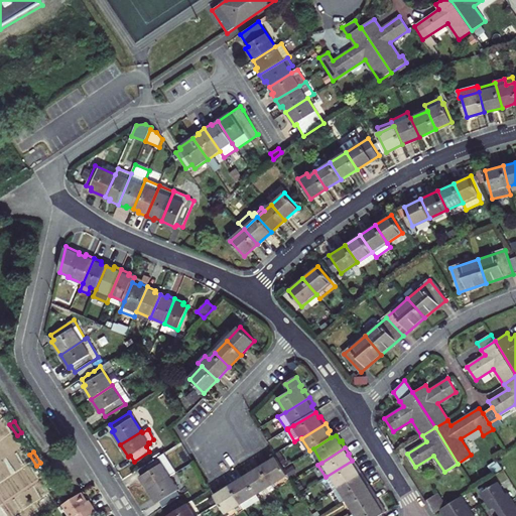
[(141,477),(149,490),(170,477),(158,458),(139,470),(143,476),(141,477)]
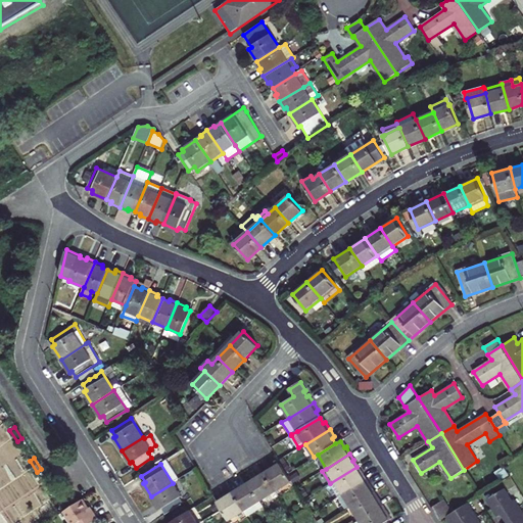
[(291,481),(287,474),(280,464),(264,473),(275,491),(291,481)]
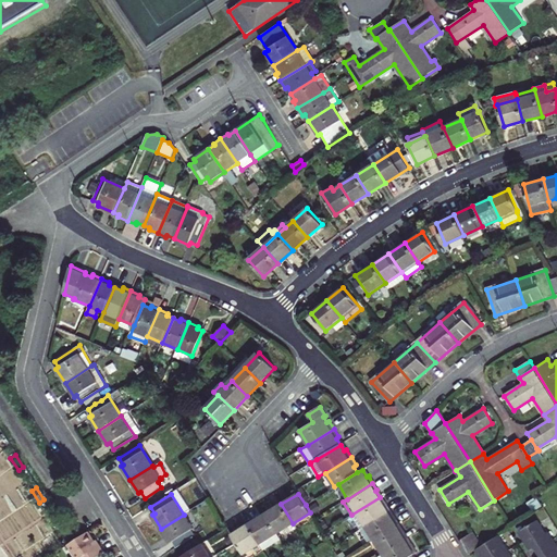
[(383,505),(380,497),(351,515),(350,516),(360,529),(390,510),(385,504),(383,505)]
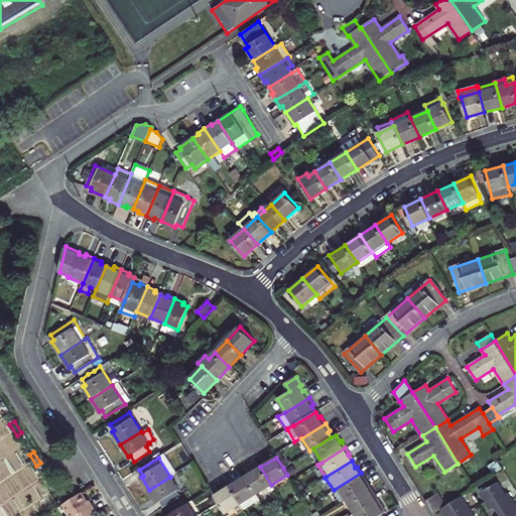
[(271,485),(260,467),(246,476),(256,494),(271,485)]
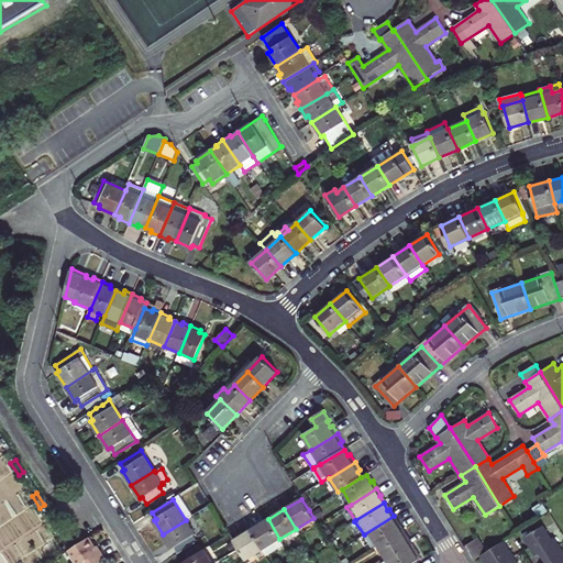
[(394,516),(364,534),(373,549),(377,545),(401,531),(397,525),(399,523),(394,516)]
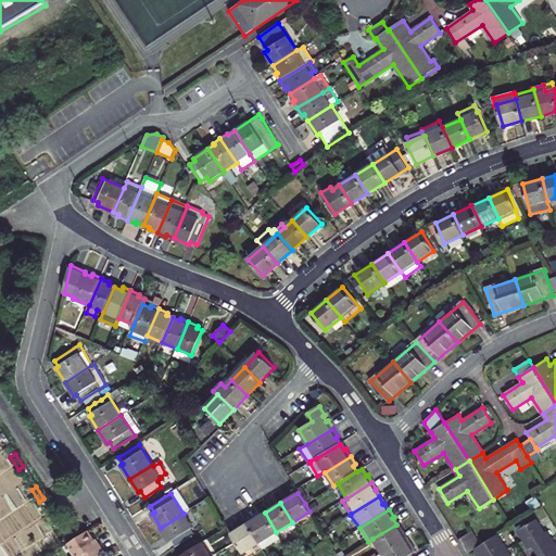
[(276,532),(265,513),(248,523),(260,542),(263,547),(279,538),(276,532)]
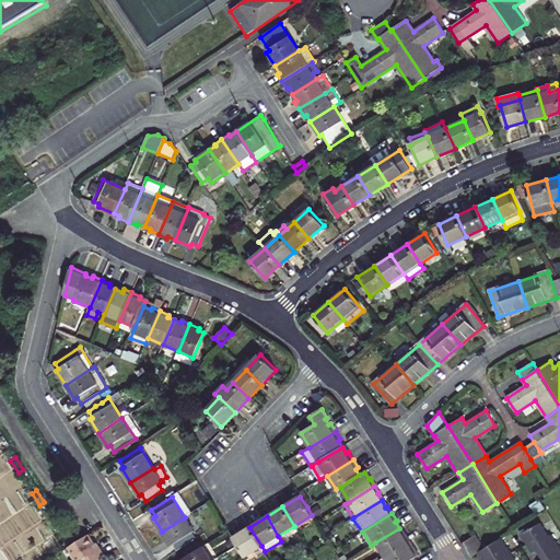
[(185,517),(162,532),(171,546),(173,545),(177,550),(194,540),(189,534),(194,532),(185,517)]
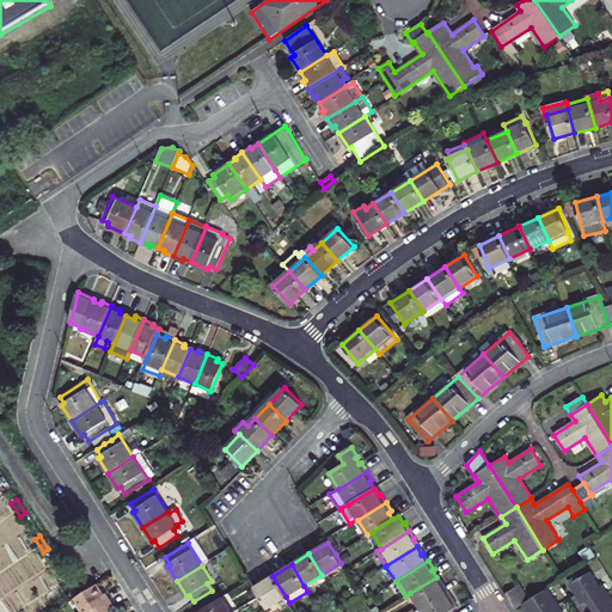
[(68,568),(62,571),(72,585),(77,581),(68,568)]
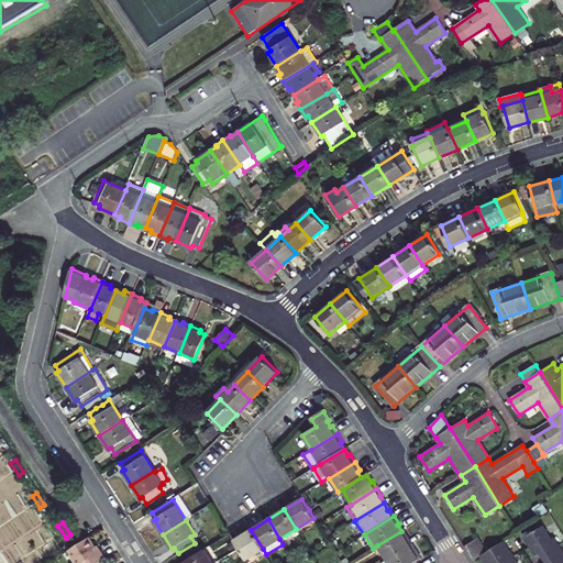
[(542,526),(523,538),(529,547),(534,556),(539,553),(545,562),(562,562),(562,552),(554,538),(551,540),(542,526)]
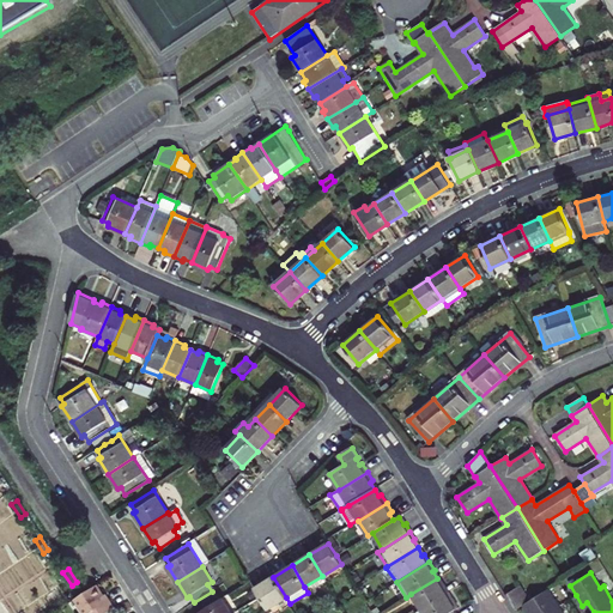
[(286,598),(273,577),(255,589),(267,610),(286,598)]
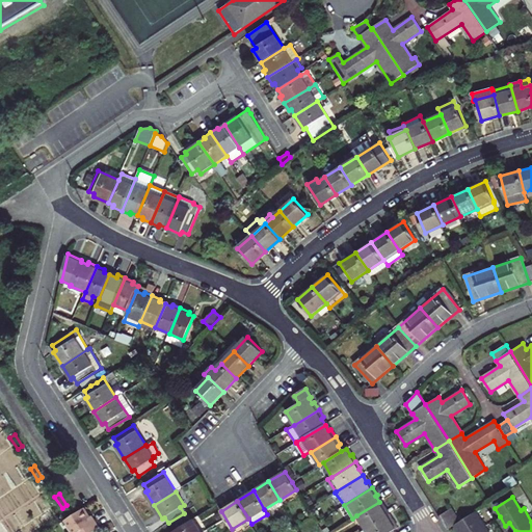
[(379,502),(356,515),(365,529),(390,514),(384,507),(382,508),(379,502)]
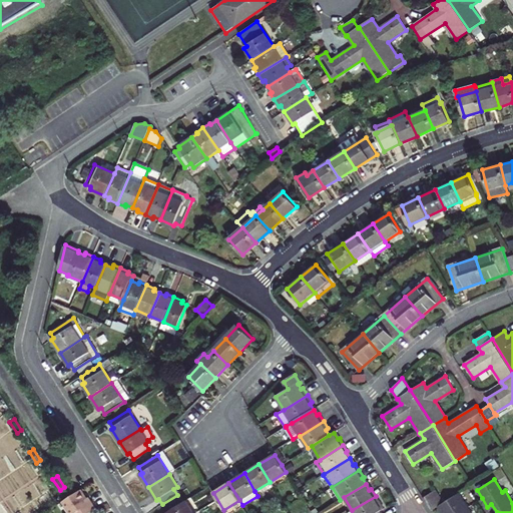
[(70,496),(61,502),(68,512),(89,512),(95,509),(90,502),(88,504),(85,500),(79,490),(70,496)]
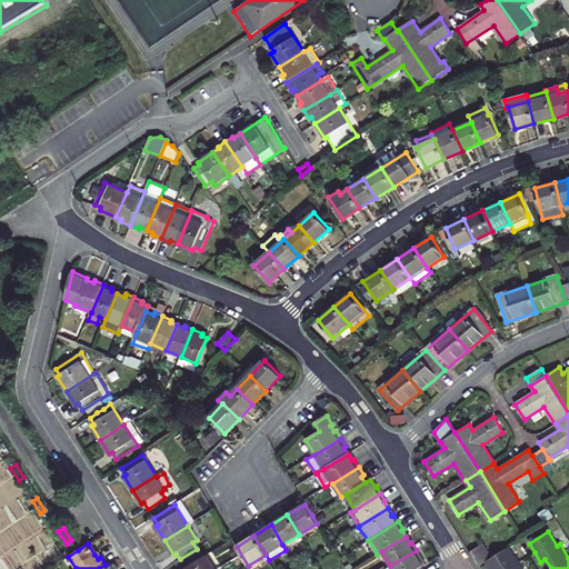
[(491,558),(482,543),(469,552),(478,567),(485,561),(491,558)]
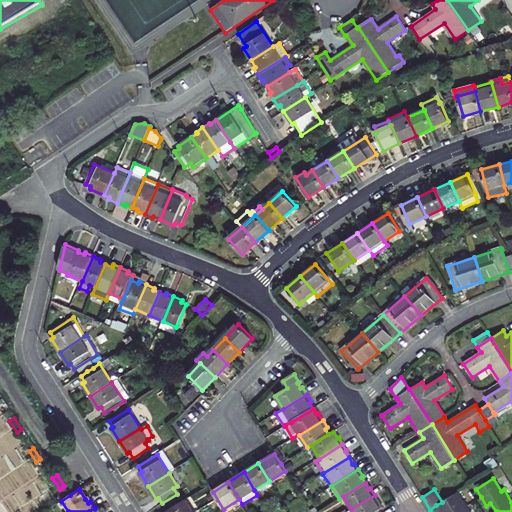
[(470,511),(458,492),(442,502),(436,505),(440,511),(470,511)]
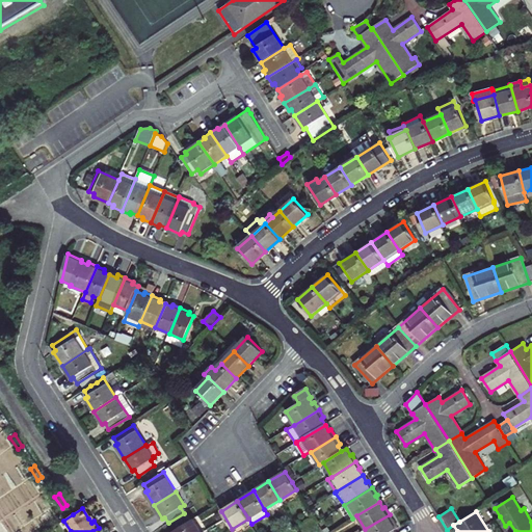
[(390,514),(365,529),(361,531),(389,531),(394,530),(396,528),(393,523),(394,522),(390,514)]
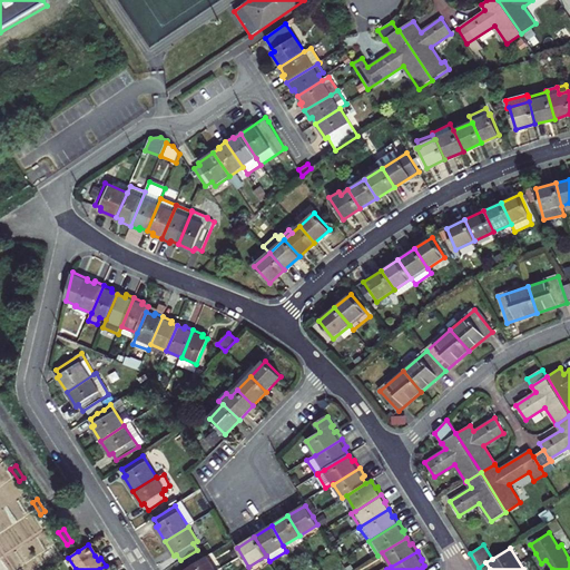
[(215,569),(206,557),(184,569),(215,569)]
